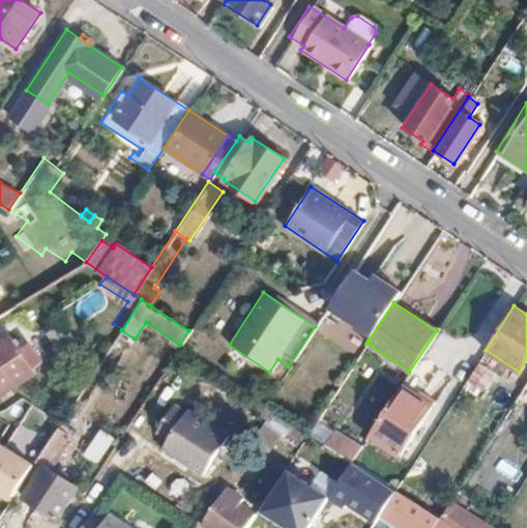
[(367,343),(369,340),(334,318),(317,346),(350,368),(367,343)]
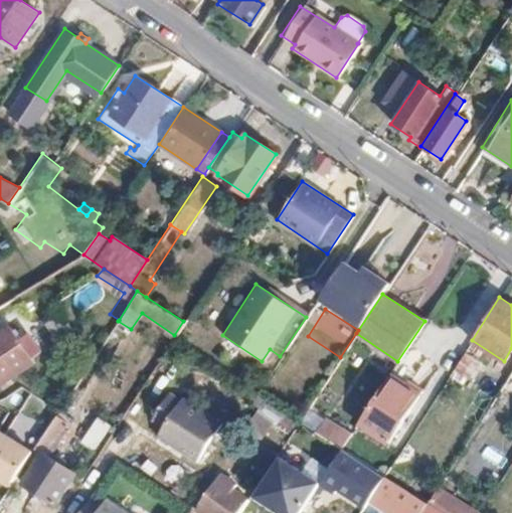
[(61,313),(45,323),(61,349),(77,339),(61,313)]
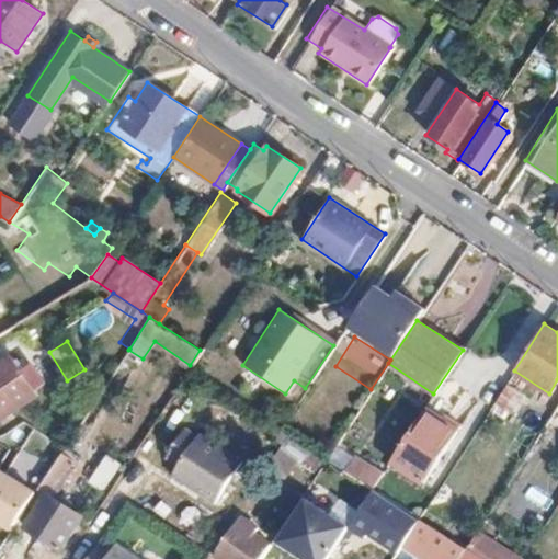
[(21,372),(10,355),(0,362),(0,418),(36,395),(33,389),(43,383),(31,365),(21,372)]
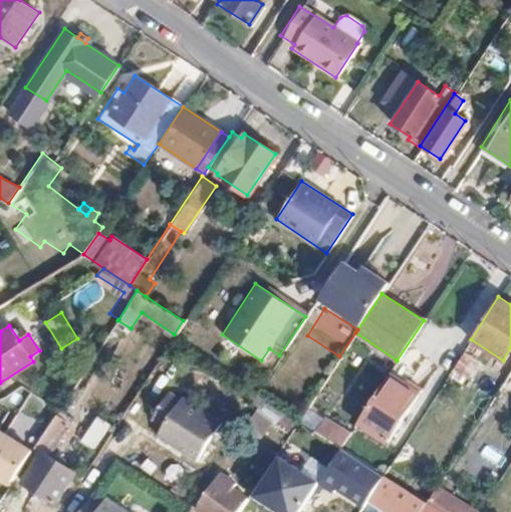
[(478,360),(464,350),(452,367),(467,377),(478,360)]
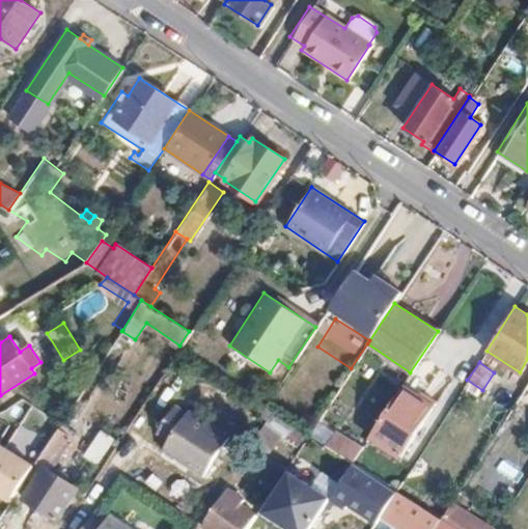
[(401,386),(369,436),(401,456),(434,407),(401,386)]
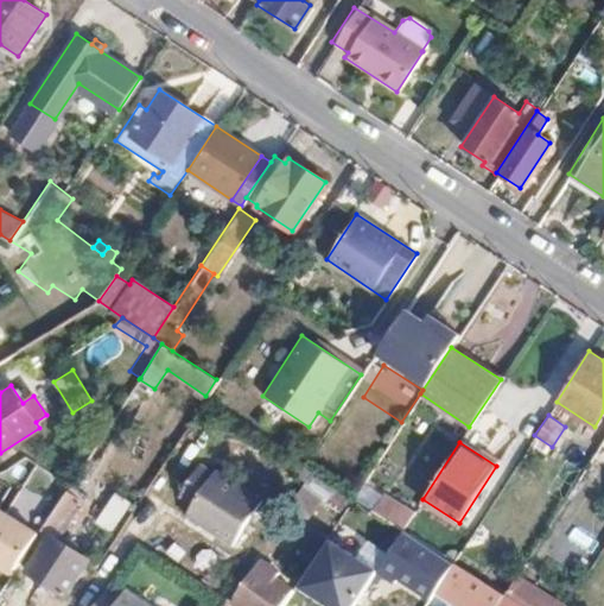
[(303,465),(348,493),(353,497),(357,490),(307,458),(303,465)]
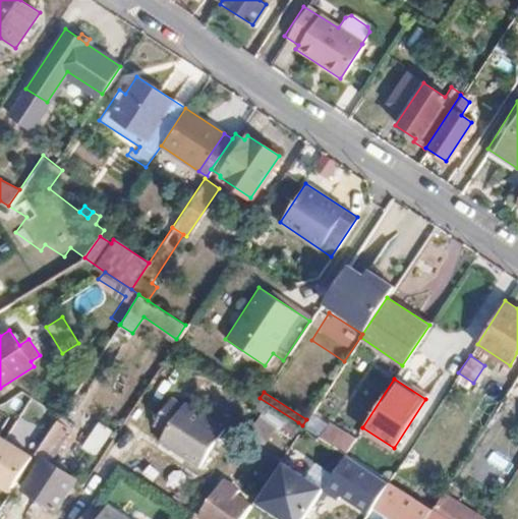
[(182,403),(171,396),(153,424),(164,431),(158,440),(197,466),(223,427),(183,401),(182,403)]
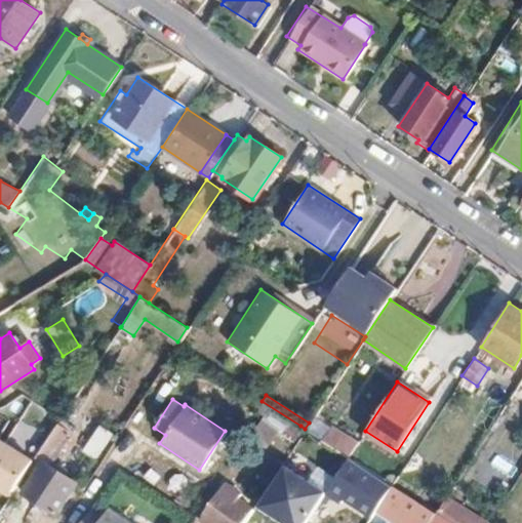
[(263,415),(262,418),(277,428),(276,431),(291,441),(300,426),(262,401),(255,410),(263,415)]
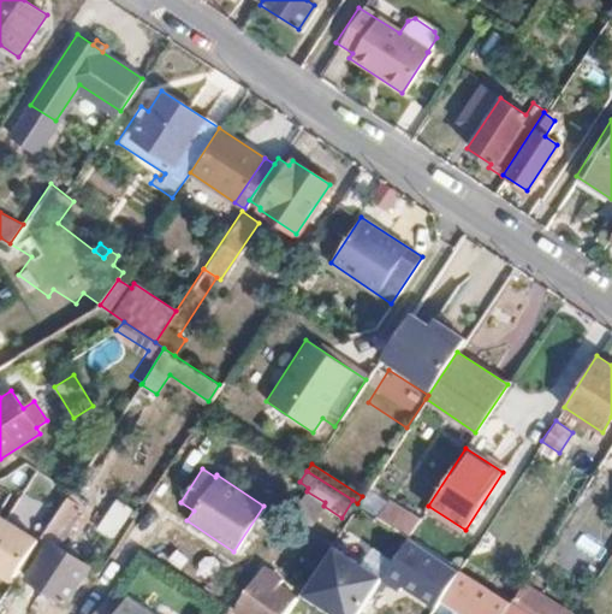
[(41,535),(30,553),(39,558),(25,577),(65,603),(89,566),(58,545),(88,501),(71,490),(41,535)]
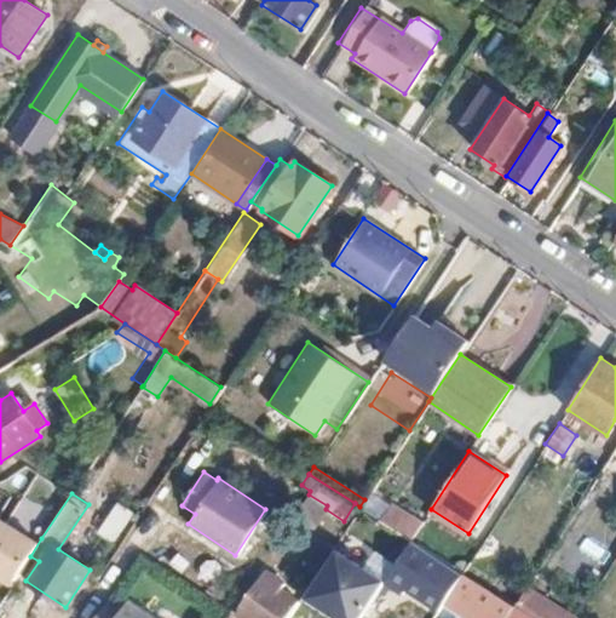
[(314,527),(326,509),(327,505),(309,495),(294,514),(314,527)]
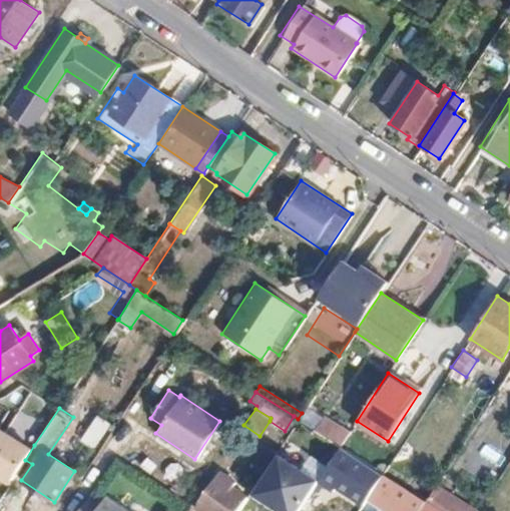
[(77,439),(92,448),(108,421),(93,412),(77,439)]
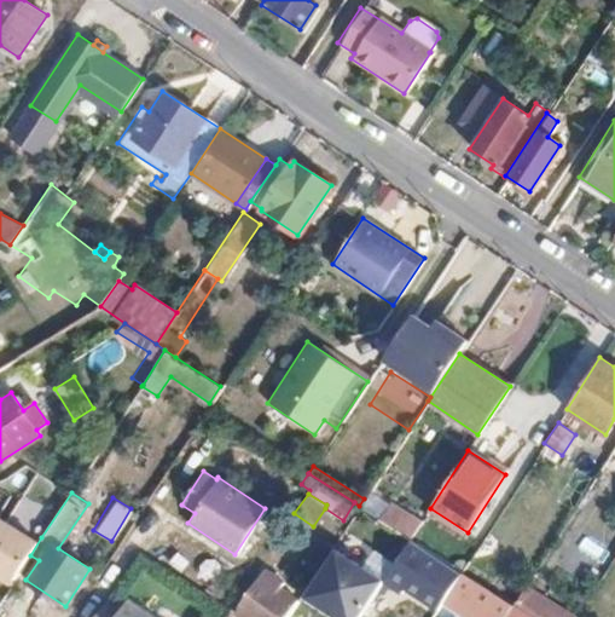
[(392,526),(411,538),(421,523),(388,501),(376,517),(392,526)]
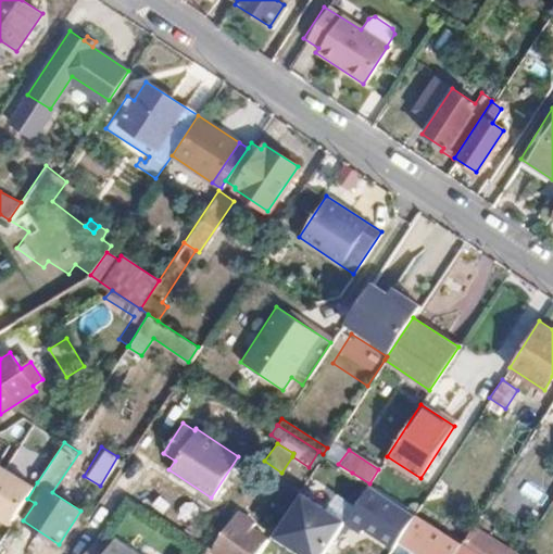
[(323,454),(316,466),(344,485),(352,473),(338,464),(323,454)]
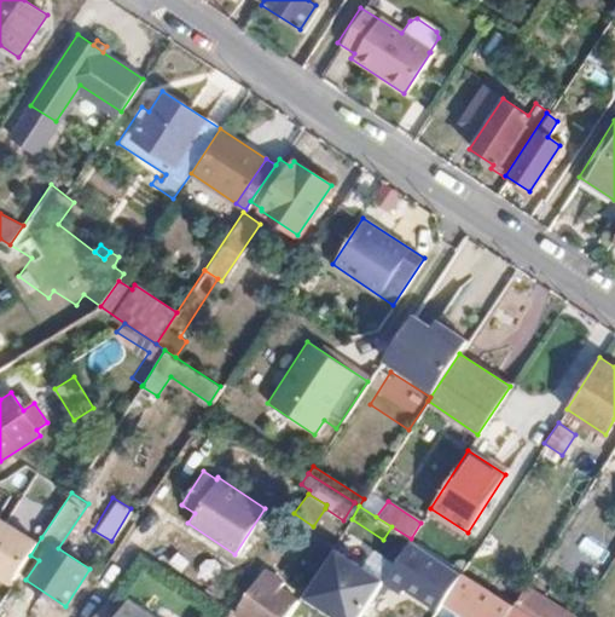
[(30,555),(41,537),(0,513),(0,565),(17,576),(30,555)]
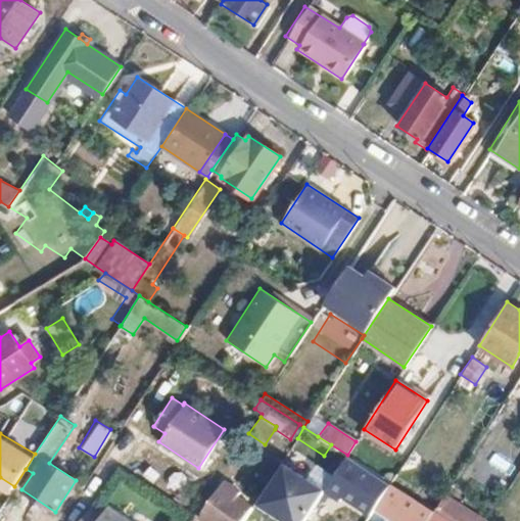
[(327,458),(324,456),(297,438),(286,454),(316,473),(327,458)]
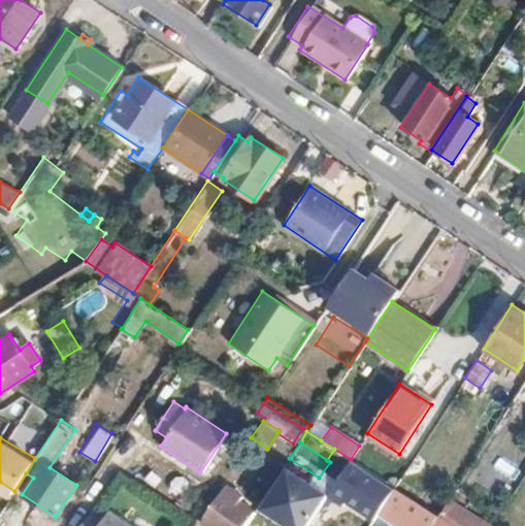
[(275,472),(282,462),(271,456),(265,466),(275,472)]
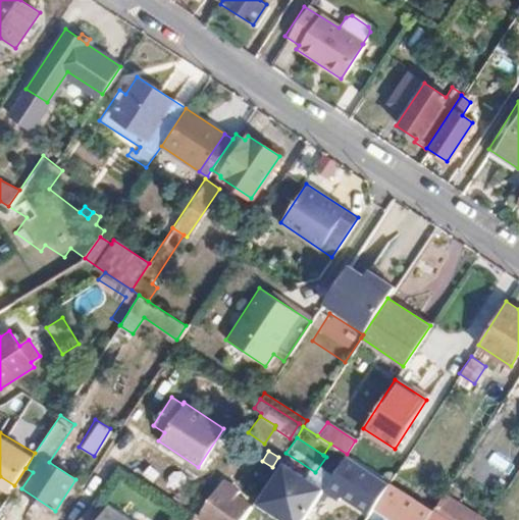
[(220,478),(199,510),(213,519),(241,519),(251,505),(232,492),(236,487),(220,478)]
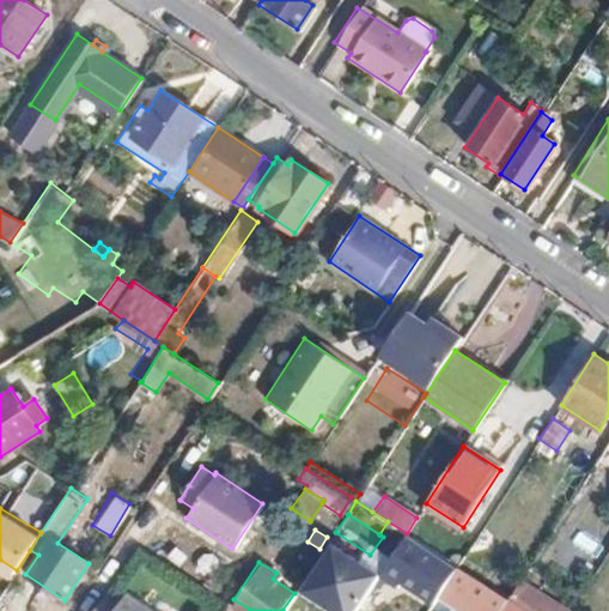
[(461,610),(497,610),(506,598),(456,564),(444,585),(440,591),(437,596),(461,610)]
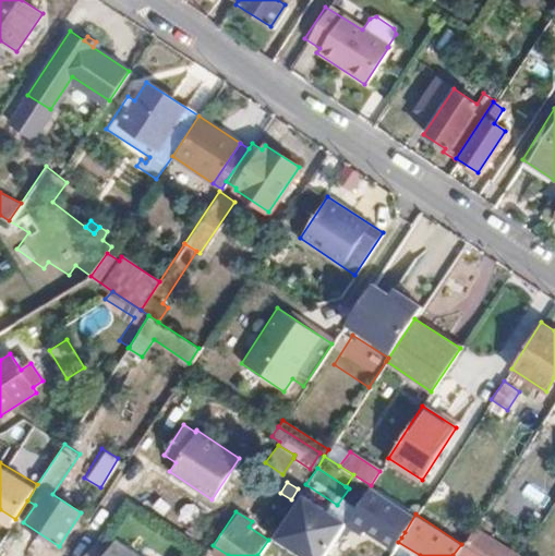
[(353,527),(393,552),(398,542),(401,538),(405,532),(377,515),(372,522),(361,515),(353,527)]
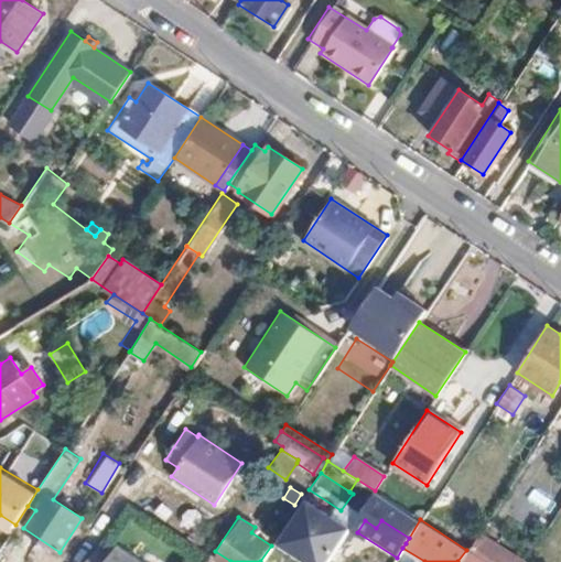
[(466,550),(485,561),(521,561),(477,533),(466,550)]
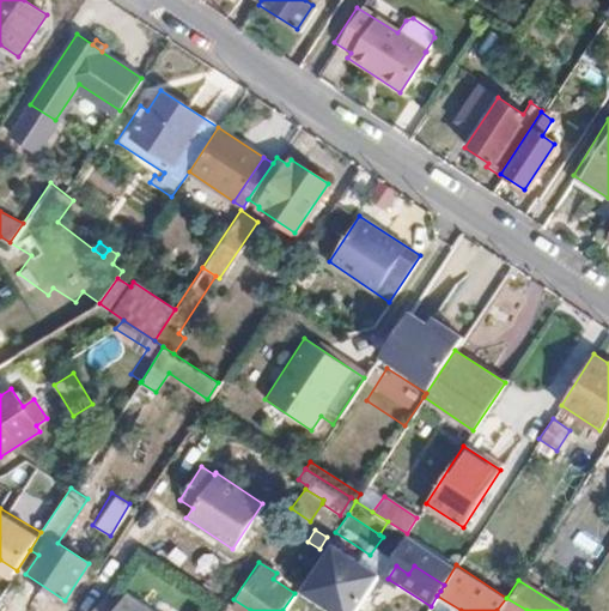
[(305,600),(294,593),(282,610),(347,610),(351,606),(317,582),(305,600)]
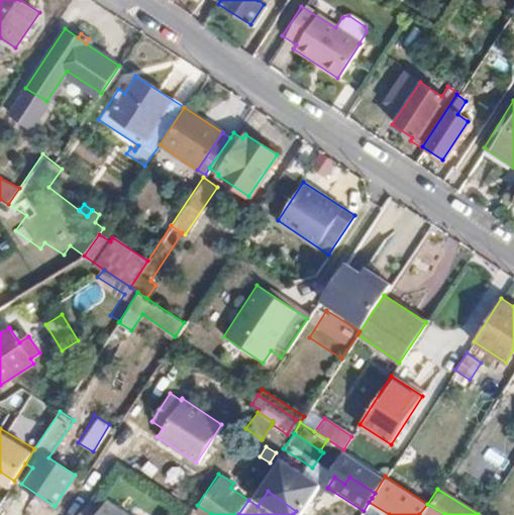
[(88,501),(78,514),(127,514),(105,500),(100,508),(88,501)]
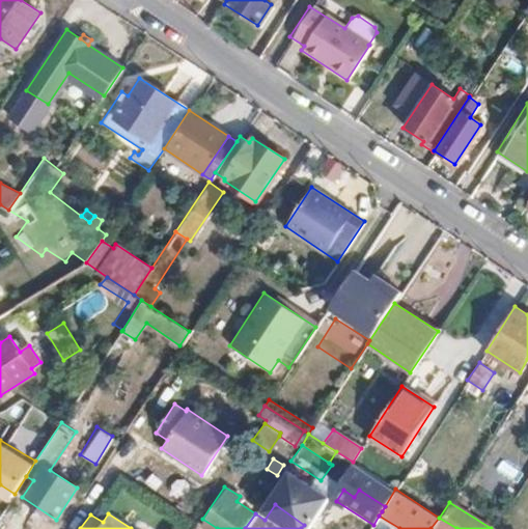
[(456,528),(439,518),(431,528),(456,528)]
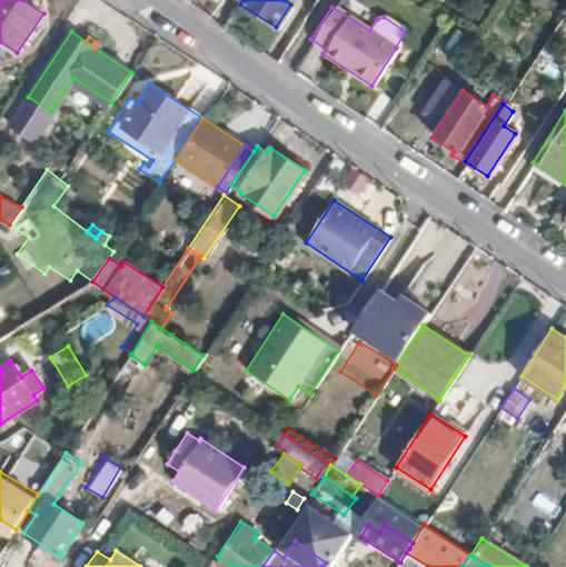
[(212,563),(219,566),(232,566),(217,556),(212,563)]
